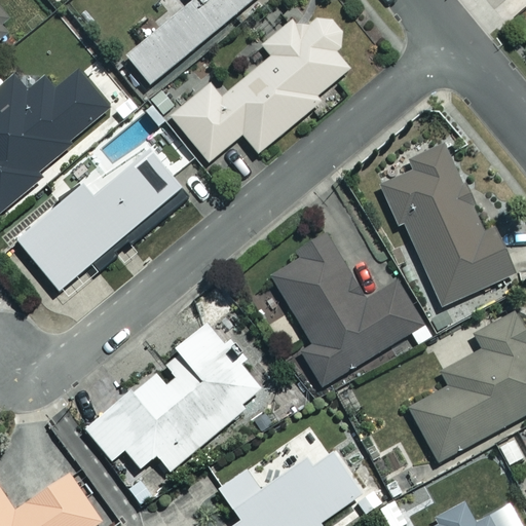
[(190,0),(124,54),(148,84),(251,0),(190,0)]
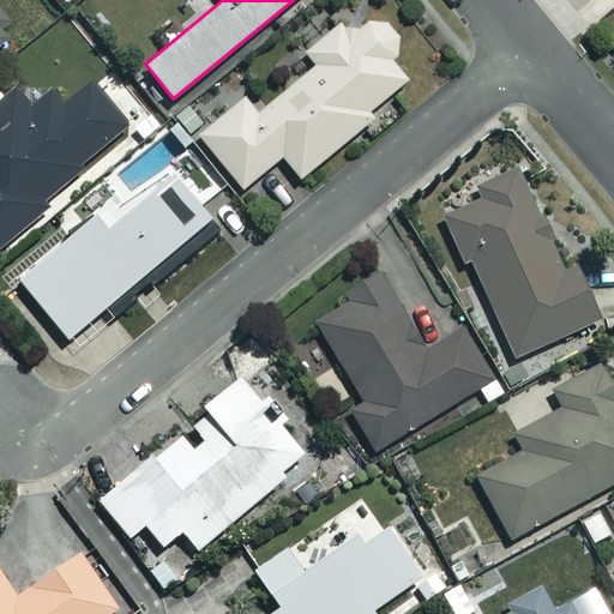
[(0,44),(16,32),(0,12),(0,44)]
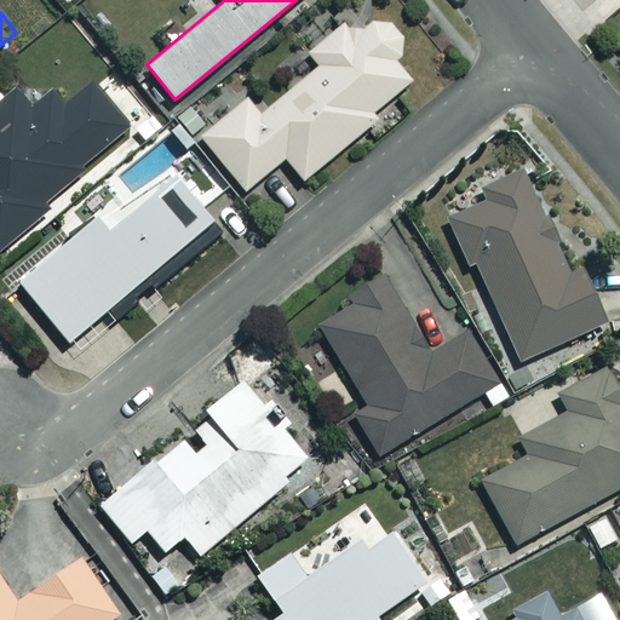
[(248,95),(200,136),(246,193),(285,161),(304,185),(382,124),(371,112),(412,79),(397,61),(401,53),(402,40),(392,27),(377,21),(350,28),(344,22),(306,52),(317,65),(262,113),(248,95)]
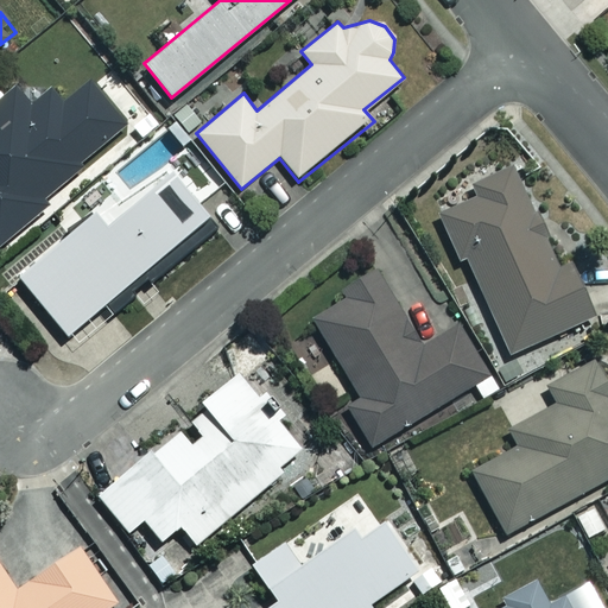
[(25,115),(0,87),(0,241),(126,126),(89,86),(68,106),(54,90),(25,115)]
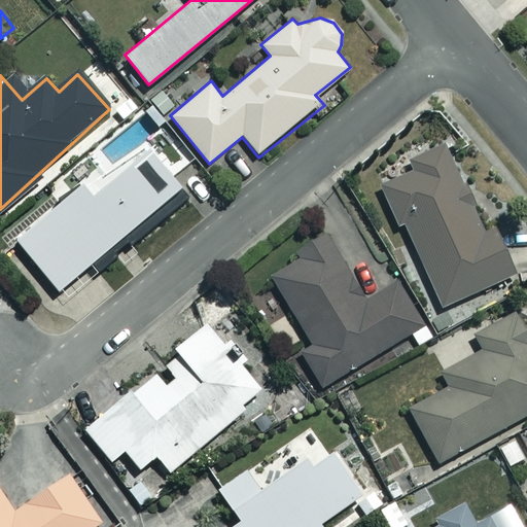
[(406,155),(414,174),(381,189),(398,226),(403,224),(442,308),(515,275),(492,225),(484,229),(443,139),(406,155)]
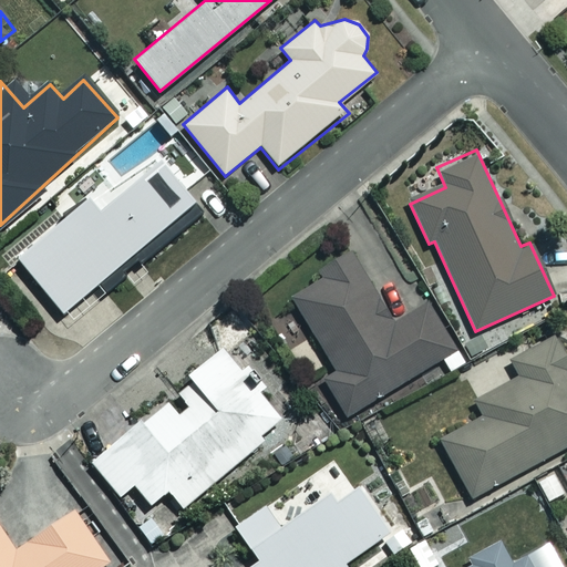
[(196,210),(156,165),(101,214),(92,204),(18,269),(66,325),(196,210)]
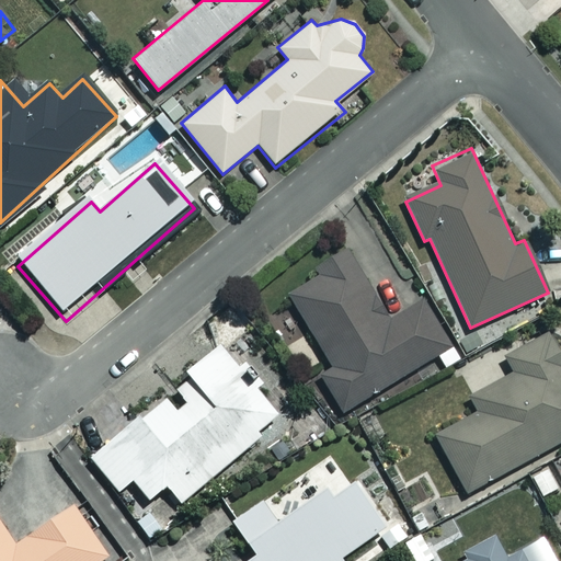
[(320,273),(287,293),(332,366),(320,374),(342,411),(450,346),(423,300),(389,321),(344,248),(316,265),(320,273)]
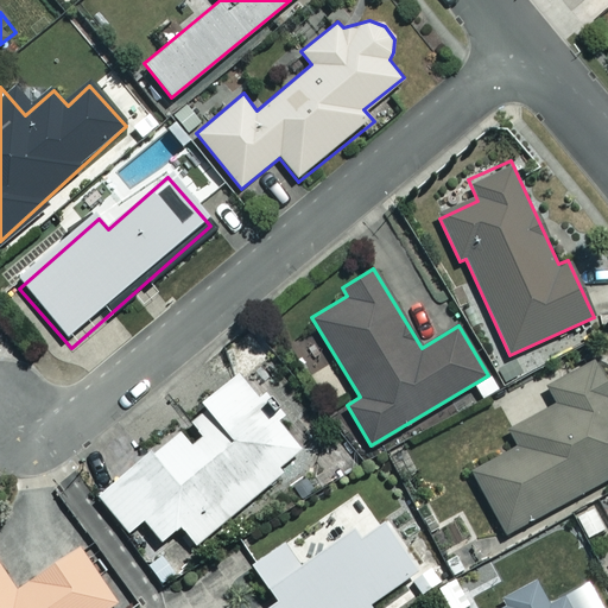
[(607,381),(596,361),(548,387),(557,404),(505,432),(513,449),(472,472),(505,533),(607,476),(607,381)]
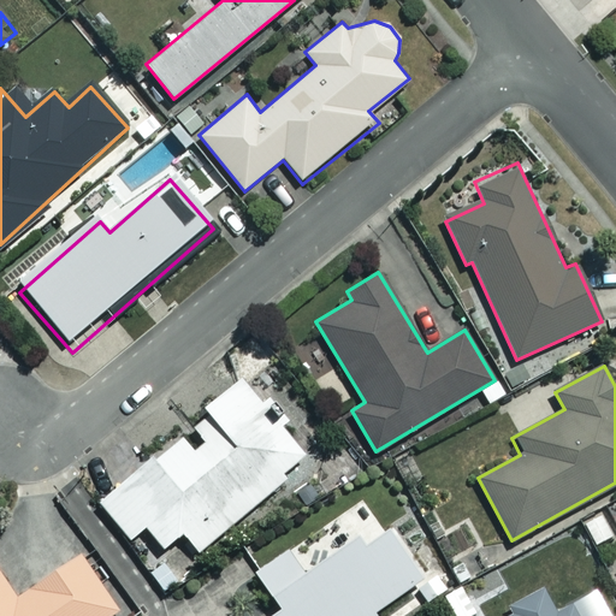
[(181,436),(99,501),(149,564),(144,568),(165,594),(206,562),(197,551),(285,481),(280,474),(306,455),(242,375),(187,420),(205,442),(194,451),(181,436)]
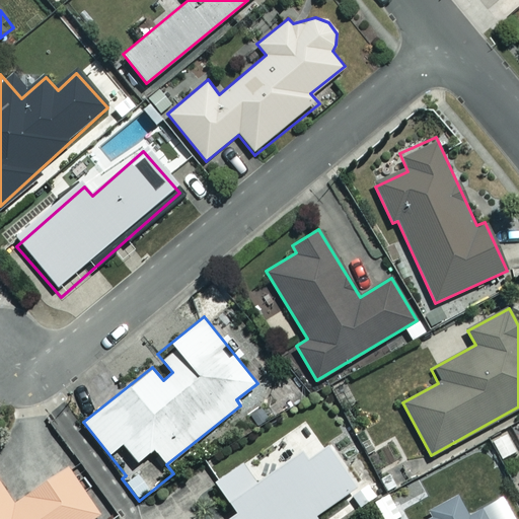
[(350,491),(316,441),(253,483),(241,463),(214,482),(235,513),(226,518),(318,518),(315,514),(350,491)]
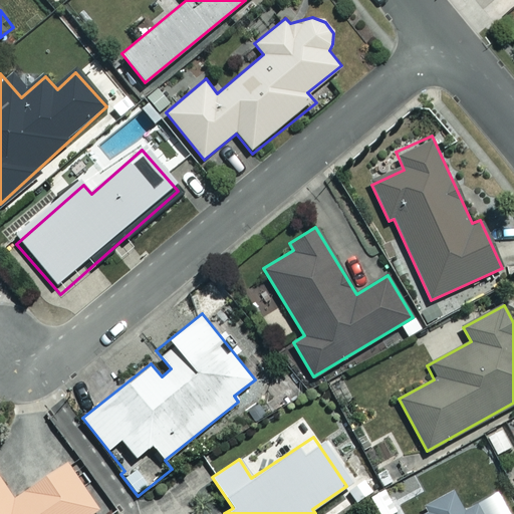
[(13,499),(0,479),(0,513),(89,513),(96,510),(65,463),(13,499)]
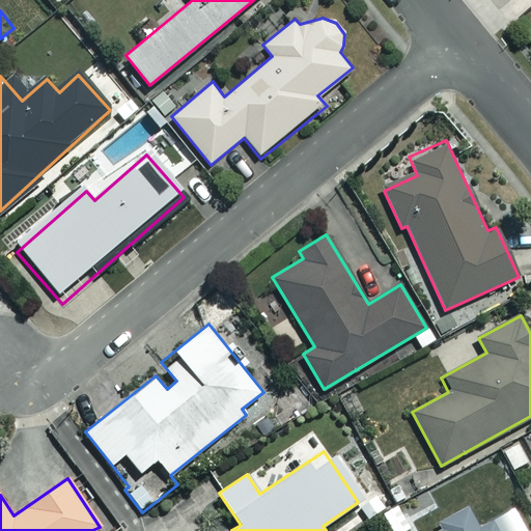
[(478,530),(468,512),(436,530),(497,530),(492,523),(478,530)]
